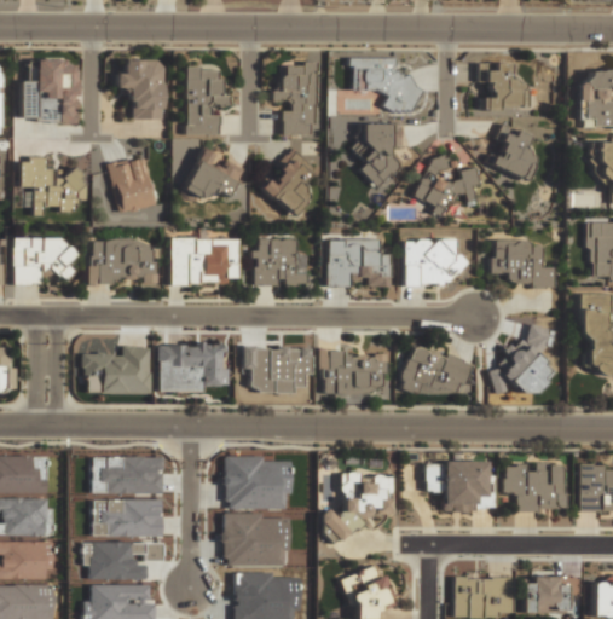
[(397,58),(352,57),(351,90),(387,91),(387,110),(418,111),(420,87),(414,87),(414,73),(397,71),(397,58)]
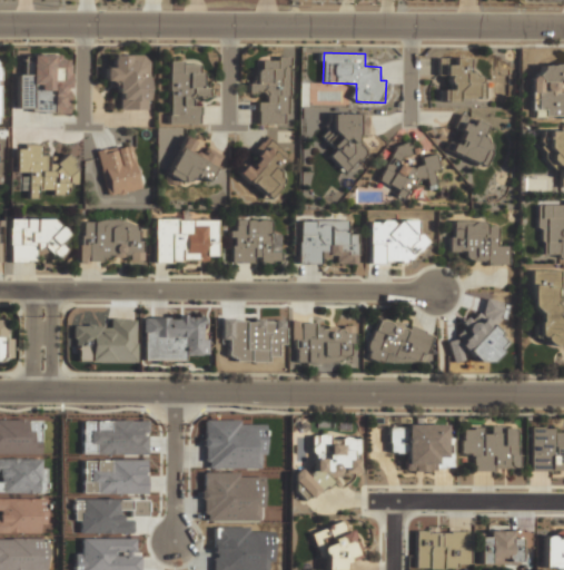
[(151,53),(118,53),(118,66),(108,66),(108,84),(120,84),(120,109),(151,109),(151,53)]
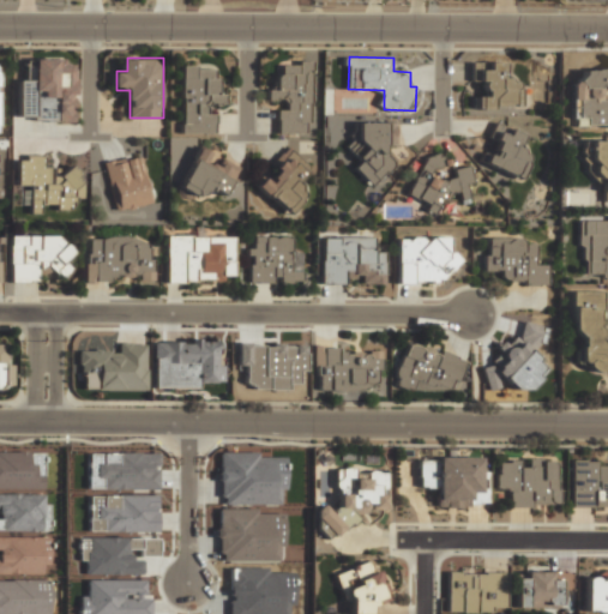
[(23,116),(37,116),(37,121),(80,121),(79,65),(68,65),(68,59),(37,59),(37,80),(22,80),(23,116)]
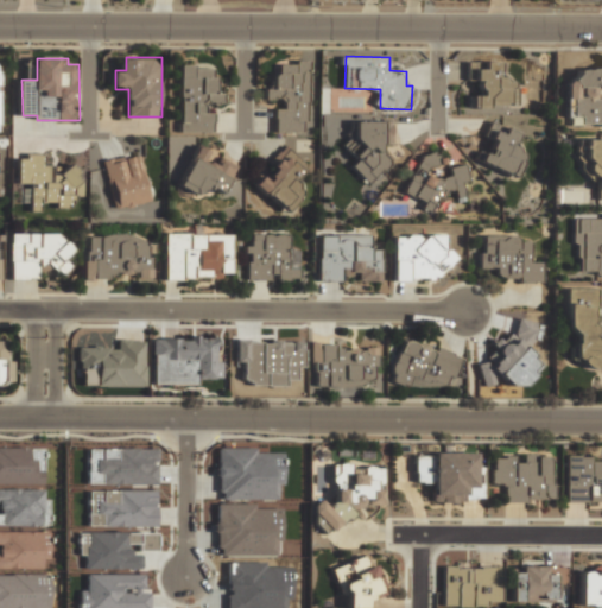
[(315,59),(280,59),(279,86),(270,86),(268,100),(280,100),(279,131),(312,132),(315,59)]
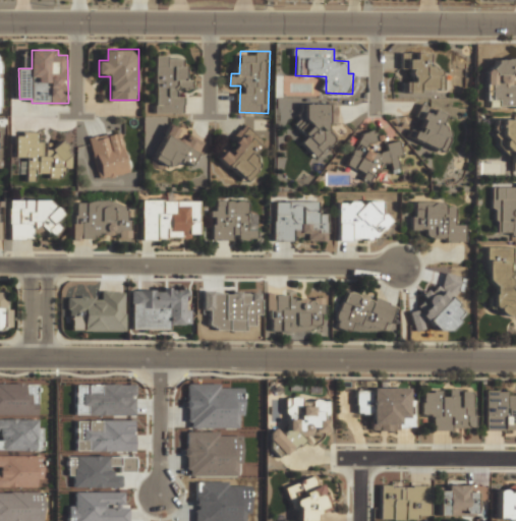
[(406,92),(444,92),(444,69),(433,70),(433,52),(404,52),(404,69),(414,69),(414,82),(406,82),(406,92)]
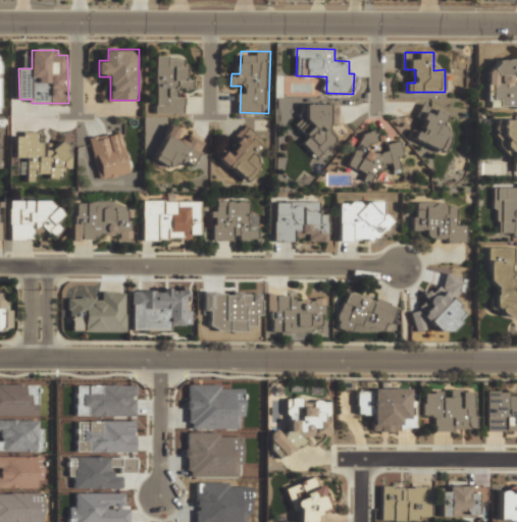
[(157,54),(157,112),(187,113),(187,89),(196,89),(196,77),(188,77),(188,55),(157,54)]
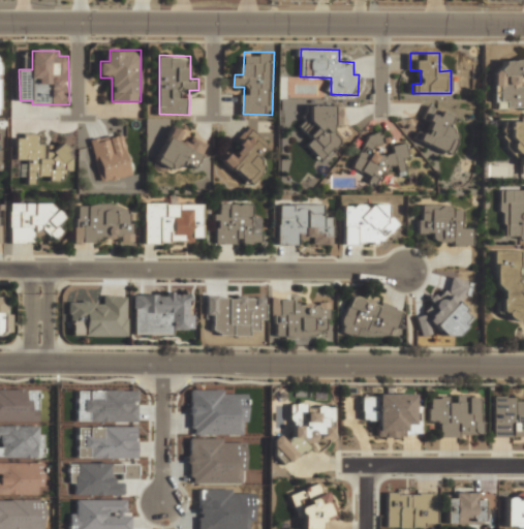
[(523,86),(523,71),(523,58),(504,58),(504,68),(495,68),(495,110),(523,109),(523,86)]
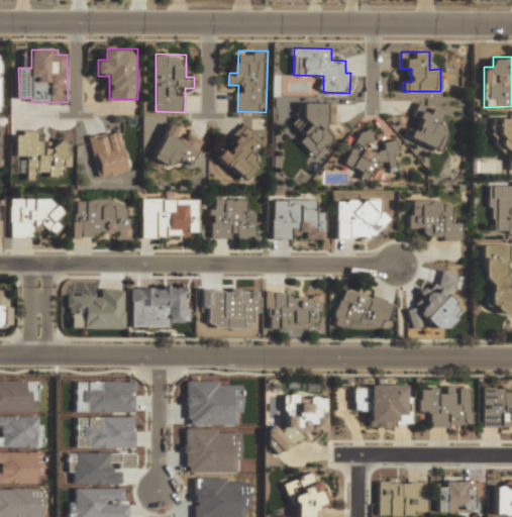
[(336,102),(299,103),(299,132),(304,132),(304,146),(312,145),(312,149),(333,149),(333,122),(336,122),(336,102)]
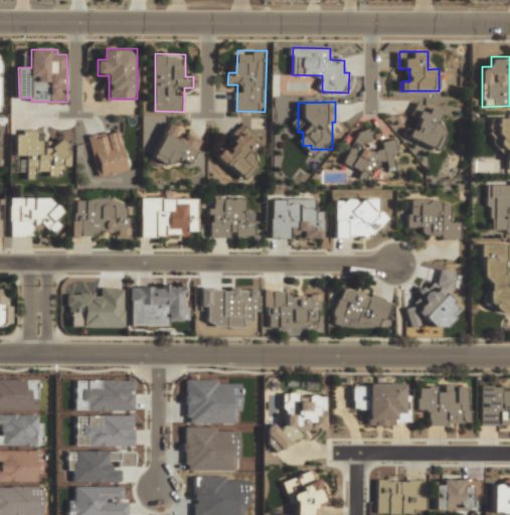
[(413,116),(419,118),(411,138),(440,150),(449,128),(439,123),(444,113),(419,103),(413,116)]
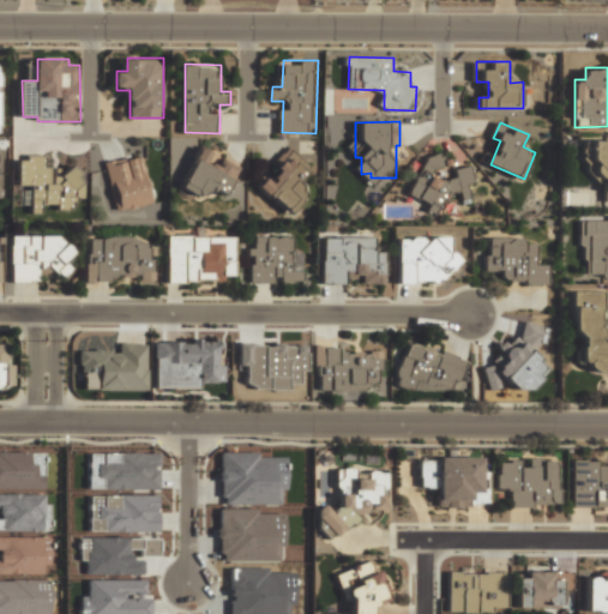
[(607,140),(591,140),(591,179),(607,179),(607,202),(607,140)]
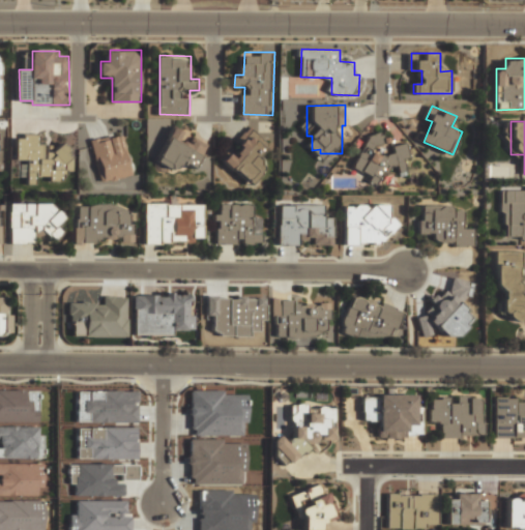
[(199,171),(210,143),(195,136),(192,144),(181,140),(184,130),(173,126),(157,163),(178,172),(182,164),(199,171)]
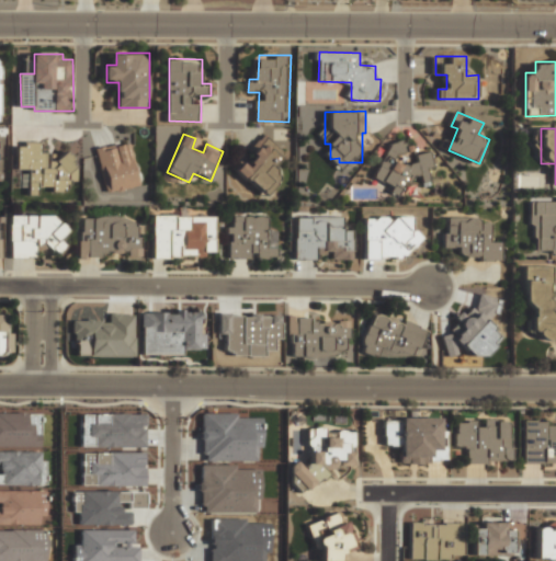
[(290,152),(269,135),(238,171),(269,196),(285,176),(276,169),(290,152)]
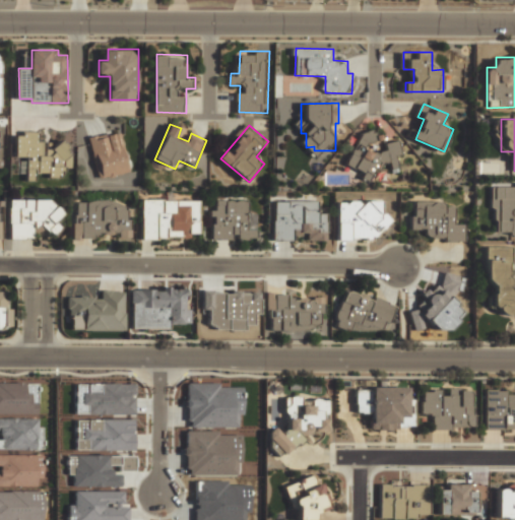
[(348,167),(376,179),(383,163),(397,169),(407,147),(392,140),(385,154),(373,149),(379,134),(366,128),(348,167)]
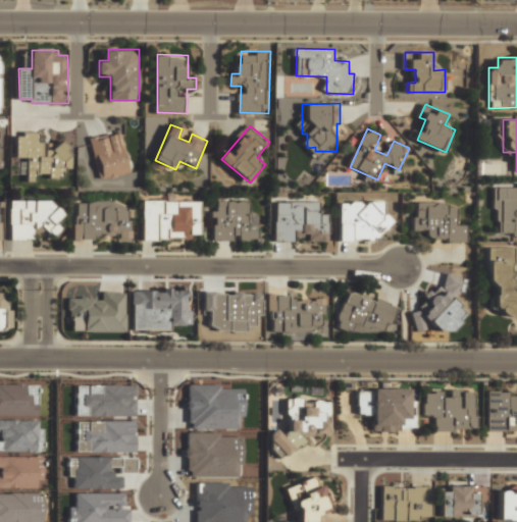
[(18,134),(18,158),(30,158),(30,181),(41,181),(41,173),(52,173),(52,178),(68,178),(68,168),(75,168),(75,154),(67,154),(67,146),(50,145),(50,142),(40,142),(40,134),(18,134)]
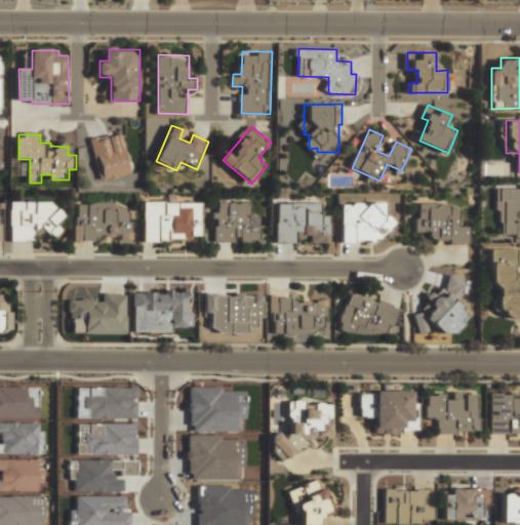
[(93,139),(100,180),(132,175),(126,134),(93,139)]
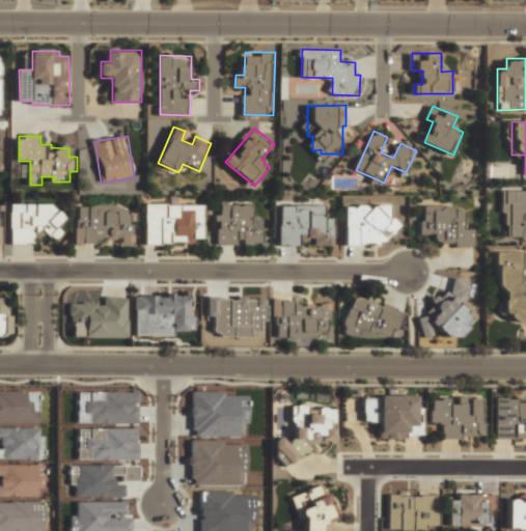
[(525,186),(503,187),(503,227),(511,226),(511,240),(525,240),(525,186)]
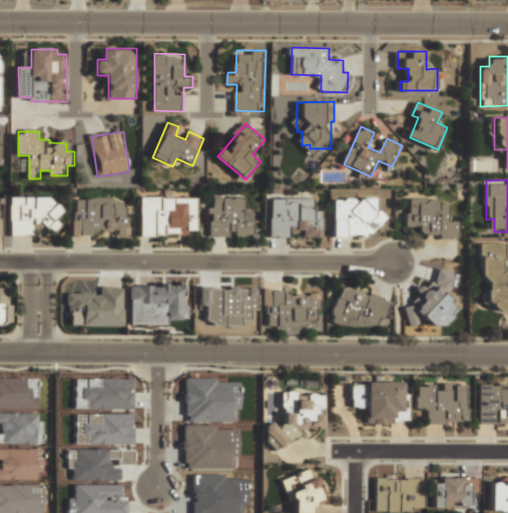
[(12,235),(38,235),(38,228),(62,228),(62,198),(12,197),(12,235)]
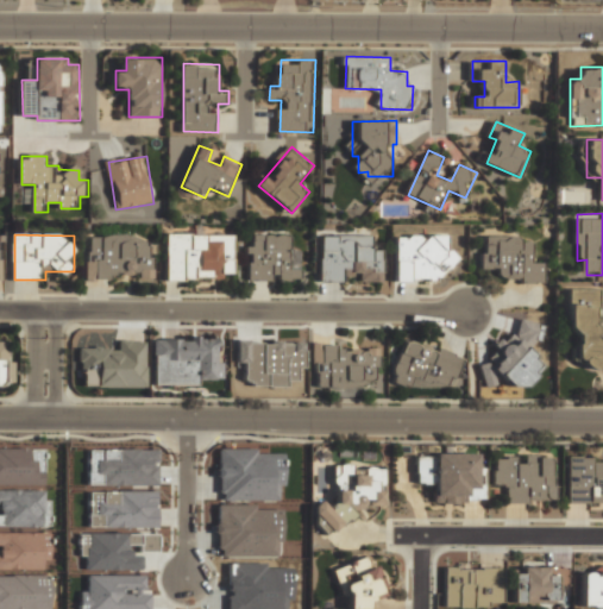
[(236,234),(168,234),(168,281),(236,281),(236,234)]
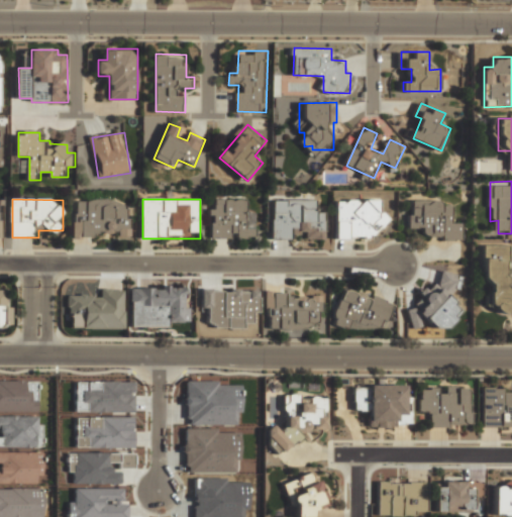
[(318,199),(273,200),(274,240),(296,240),(296,238),(328,237),(328,210),(318,210),(318,199)]
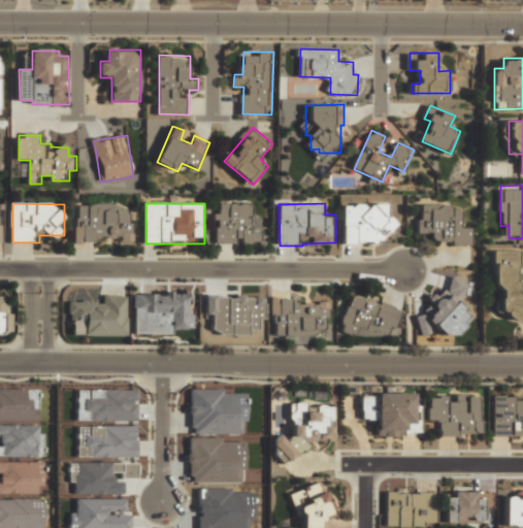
[(346,203),(346,243),(387,243),(386,231),(399,231),(399,217),(391,217),(391,203),(346,203)]
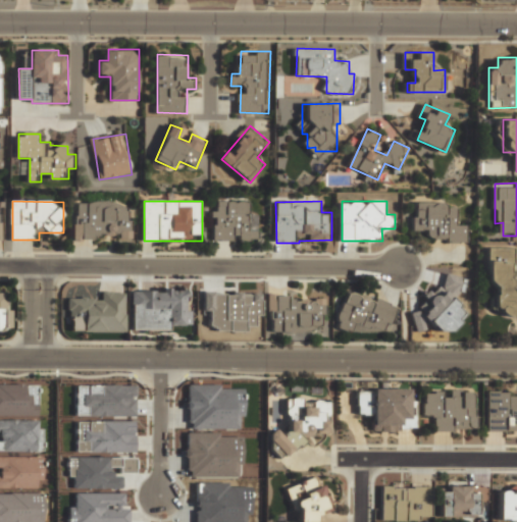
[(414,231),(434,231),(434,243),(470,243),(471,222),(459,222),(460,207),(451,207),(451,201),(414,201),(414,231)]
